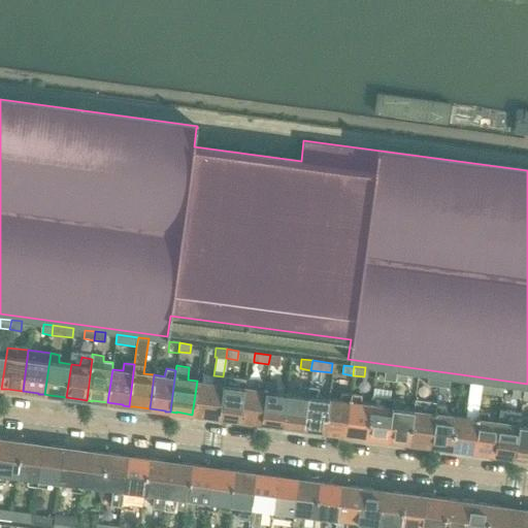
[(385,380),(395,382),(397,371),(386,370),(385,380)]
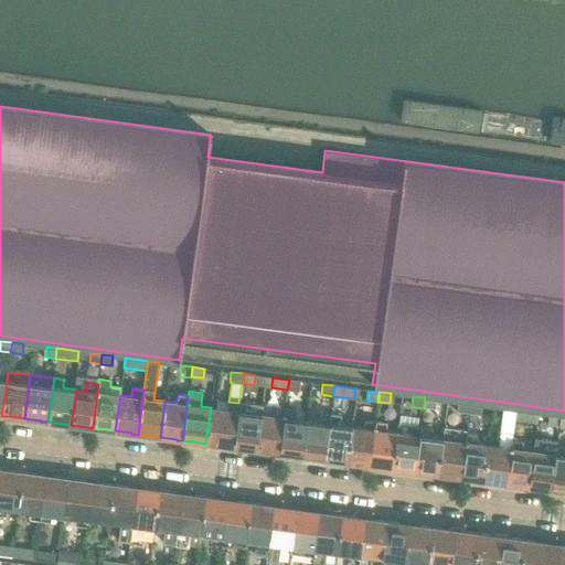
[(425,397),(423,408),(435,409),(436,400),(425,397)]
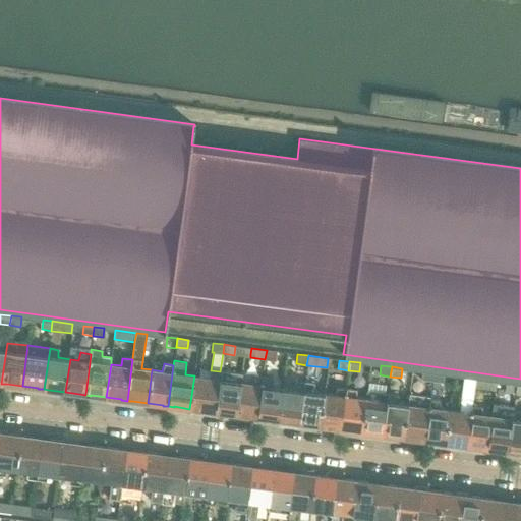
[(210,412),(215,412),(220,371),(211,370),(210,378),(194,375),(189,409),(210,411),(210,412)]
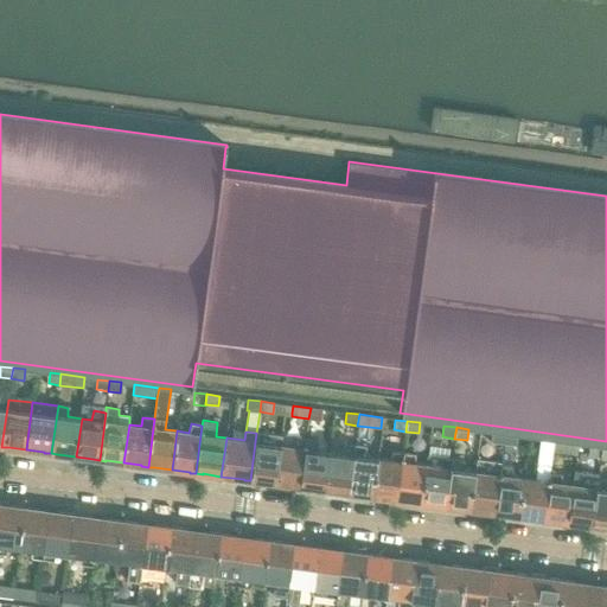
[(491,443),(503,445),(505,434),(492,432),(491,443)]
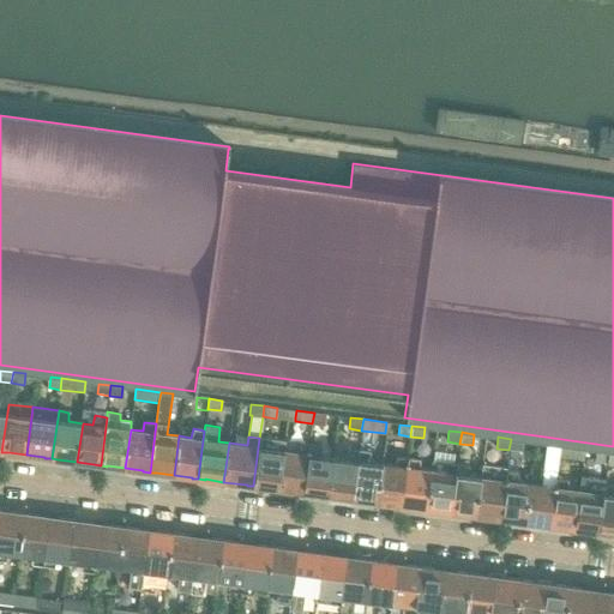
[(260,487),(278,489),(283,450),(284,441),(259,438),(253,486),(260,487)]
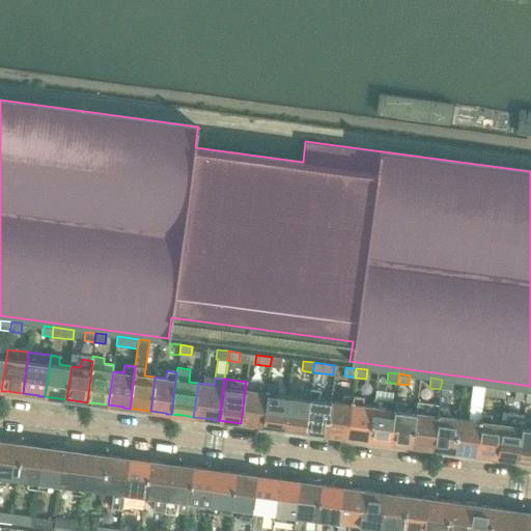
[(442,380),(440,389),(451,390),(452,381),(442,380)]
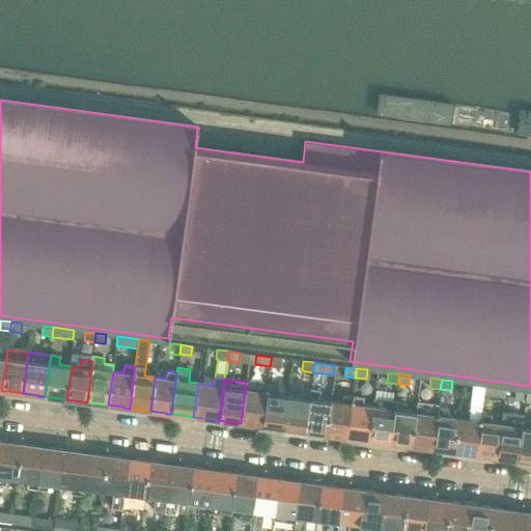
[(256,425),(261,426),(267,384),(257,383),(255,391),(245,389),(241,423),(256,425)]
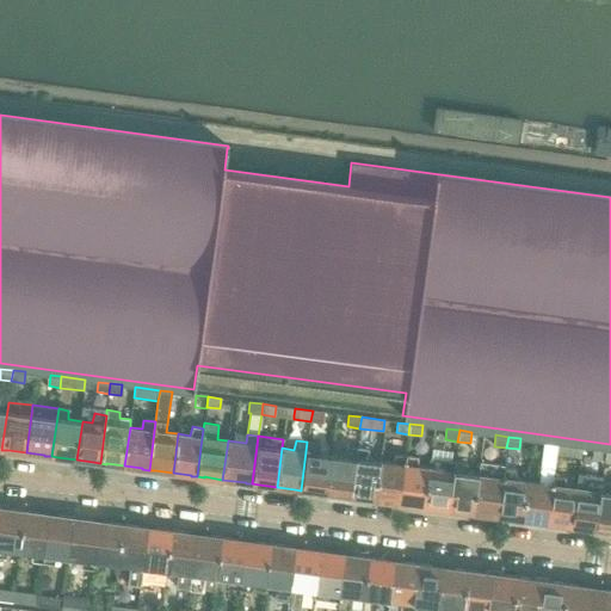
[(308,491),(325,493),(329,454),(320,452),(320,444),(307,442),(301,491),(308,492),(308,491)]
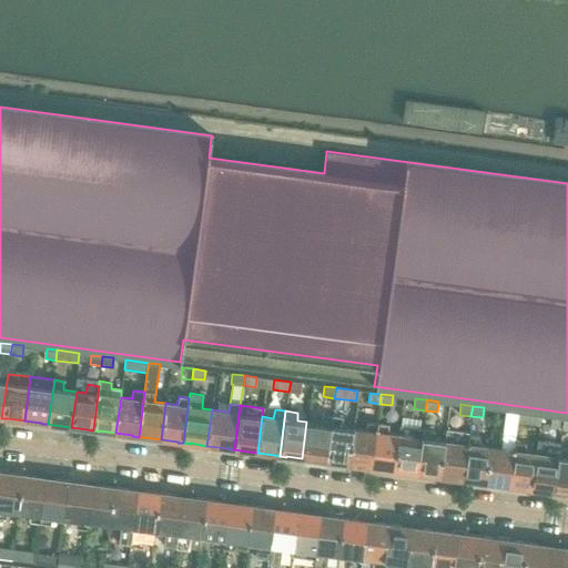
[(501,486),(508,487),(515,442),(517,422),(518,413),(506,411),(501,448),(489,447),(485,484),(501,486)]
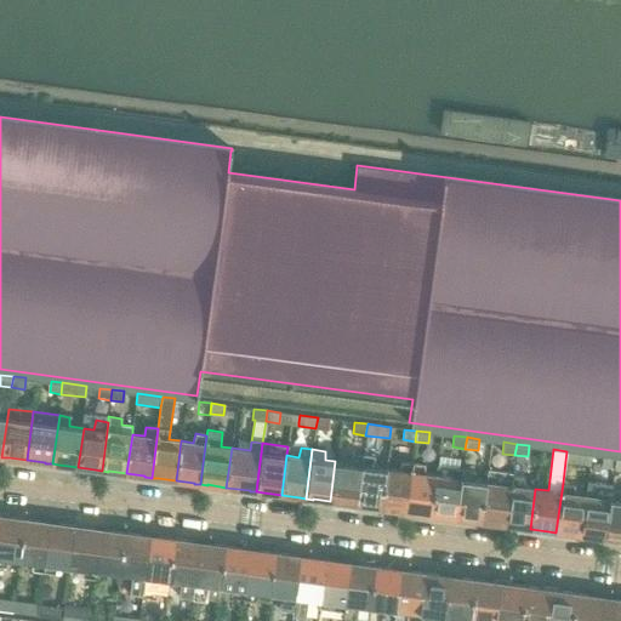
[(591,454),(567,451),(565,461),(590,465),(591,454)]
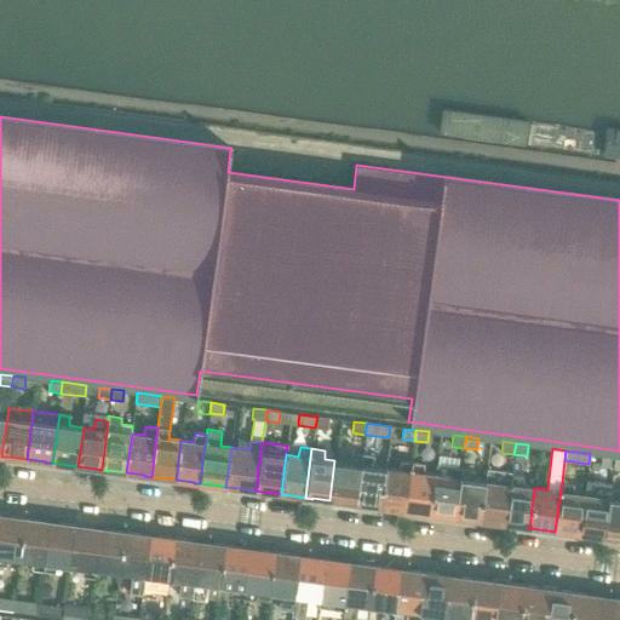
[(349,504),(355,504),(361,455),(350,454),(348,463),(334,460),(329,500),(349,503),(349,504)]
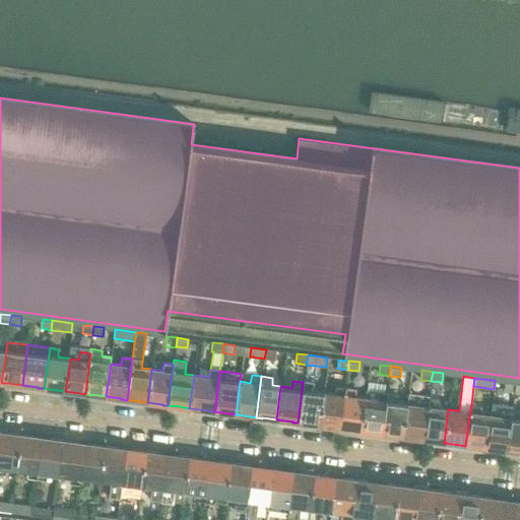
[(304,424),(319,426),(323,392),(314,391),(314,383),(303,382),(298,423),(304,424)]
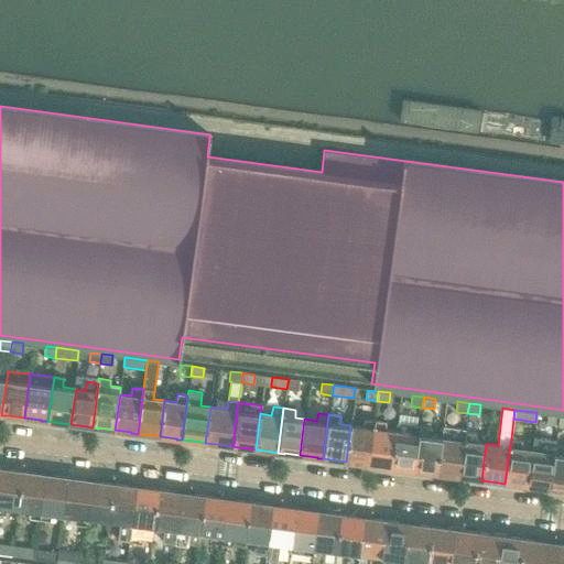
[(546,423),(559,425),(560,415),(549,414),(546,423)]
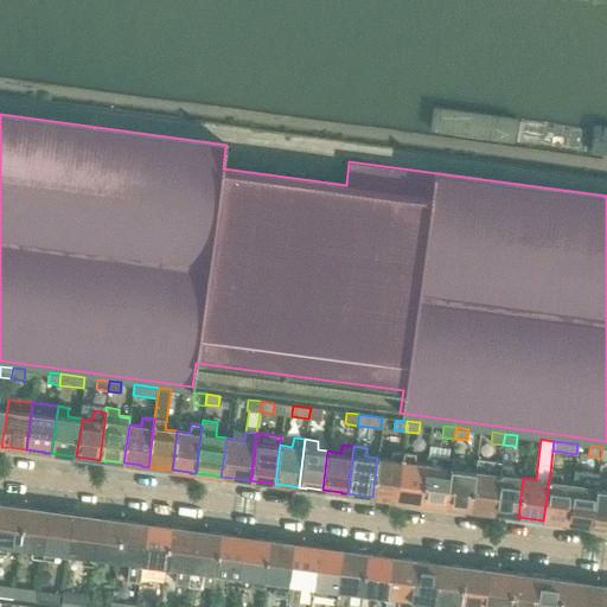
[(390,499),(397,500),(403,452),(393,451),(390,459),(377,458),(372,497),(390,499)]
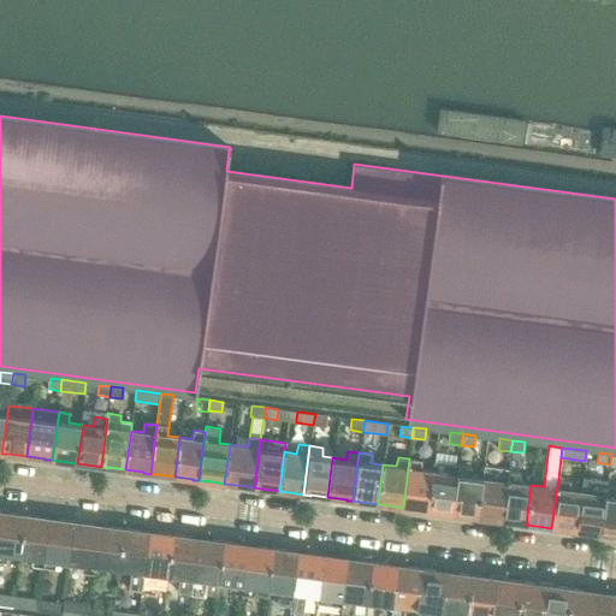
[(409,508),(427,510),(432,472),(420,469),(420,461),(409,458),(403,508),(409,509),(409,508)]
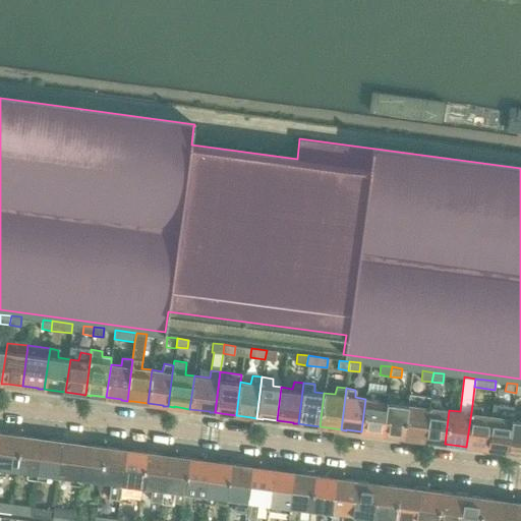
[(418,440),(424,441),(429,399),(430,392),(421,390),(420,398),(418,406),(408,404),(403,438),(418,440)]
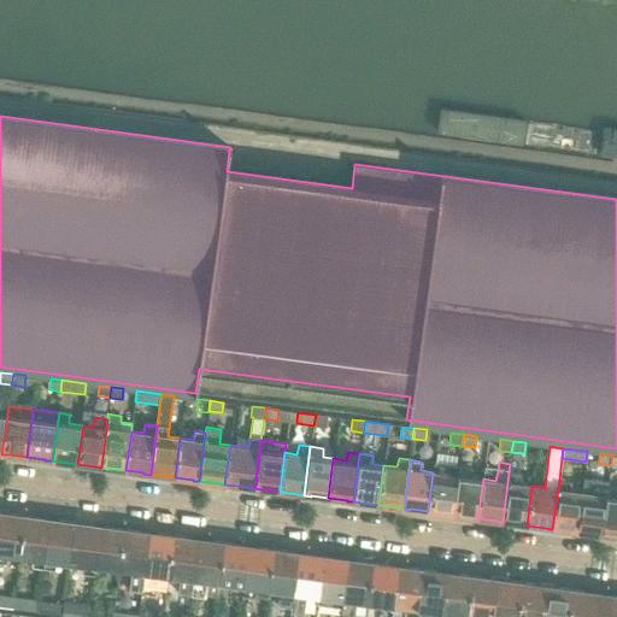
[(446,515),(453,516),(459,466),(434,463),(433,472),(428,511),(446,515)]
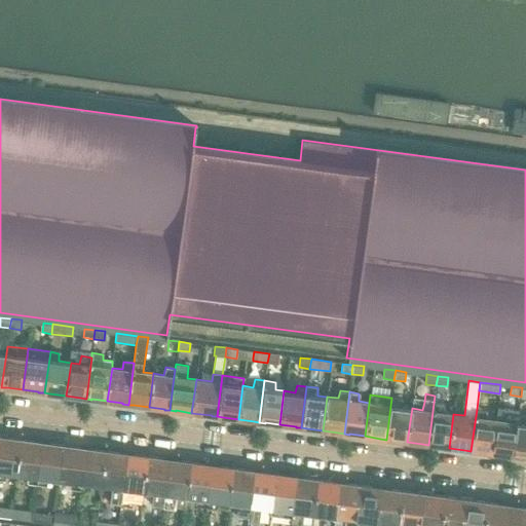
[(391,440),(407,442),(412,408),(402,407),(402,399),(391,398),(386,440),(391,440)]
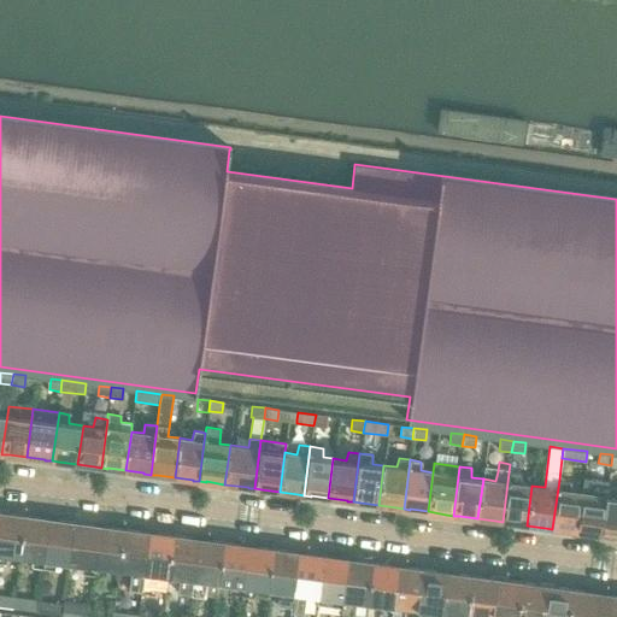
[(509,522),(527,526),(532,486),(519,483),(519,475),(509,472),(503,522),(509,523),(509,522)]
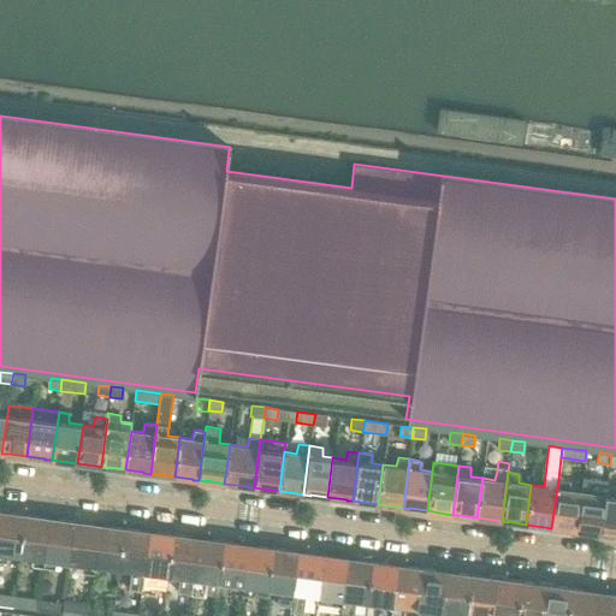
[(557,528),(576,531),(581,492),(569,490),(569,480),(558,479),(551,528),(557,529),(557,528)]
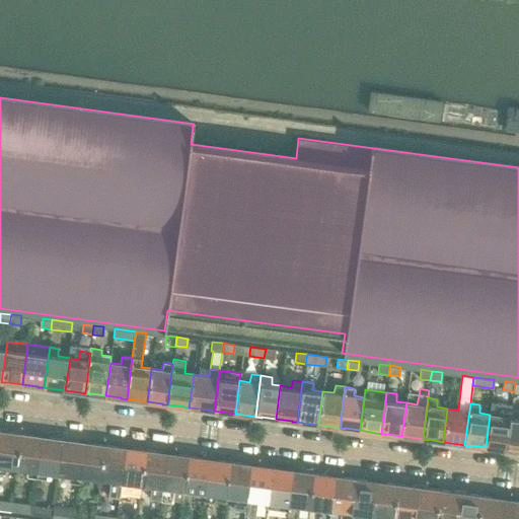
[(500,450),(506,450),(511,409),(503,408),(501,416),(490,415),(486,447),(500,449),(500,450)]
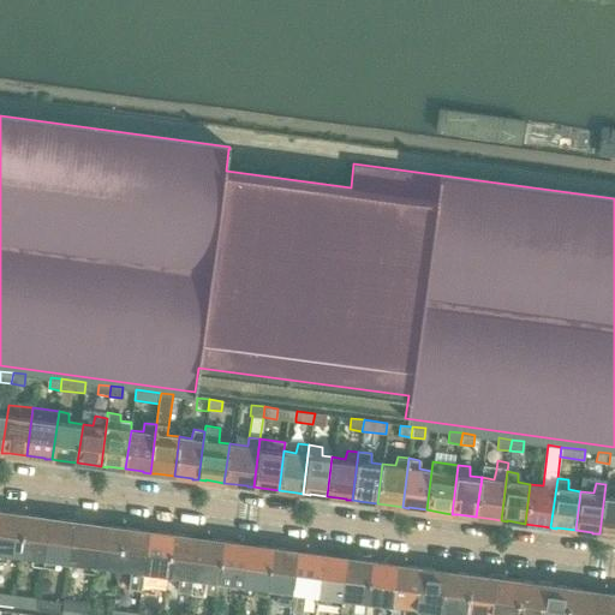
[(607,535),(614,535),(614,485),(605,484),(599,533),(605,535),(607,535)]
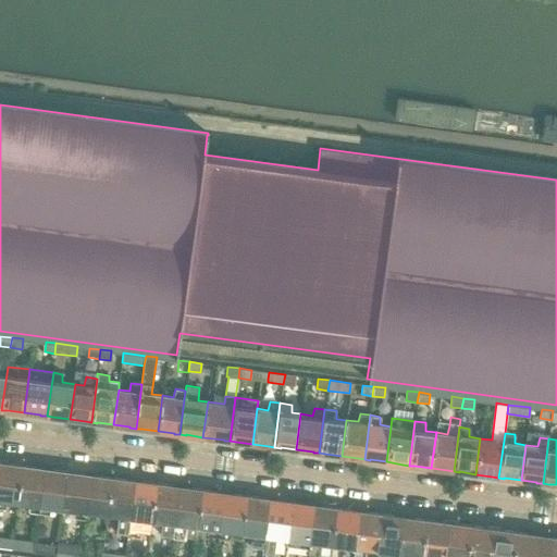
[(7,499),(17,500),(22,466),(5,463),(5,462),(0,461),(0,507),(4,508),(7,499)]
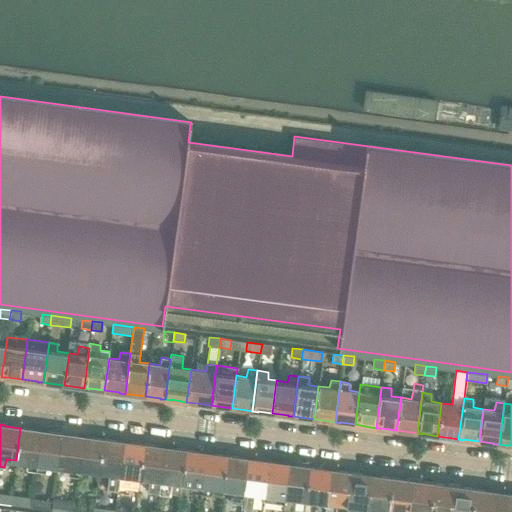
[(26,470),(35,471),(40,430),(36,429),(35,430),(20,428),(16,460),(27,462),(26,470)]
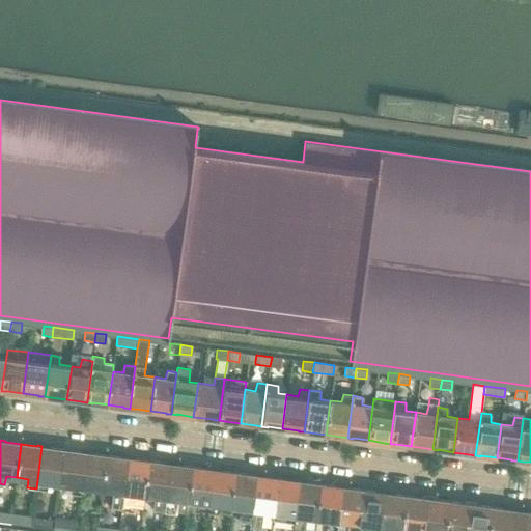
[(49,482),(60,483),(64,449),(49,447),(42,446),(36,488),(48,490),(49,482)]
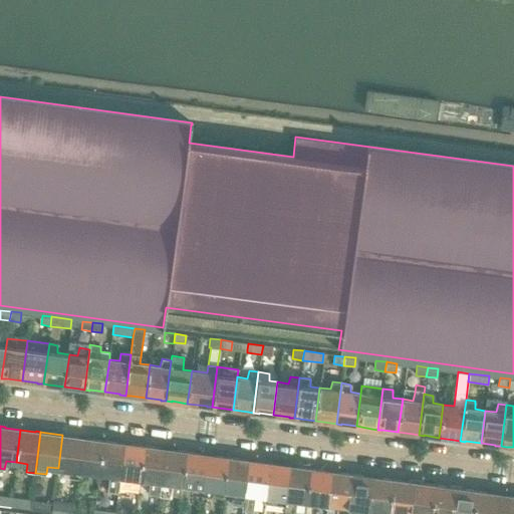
[(68,477),(77,479),(82,438),(77,437),(62,435),(58,468),(68,469),(68,477)]
